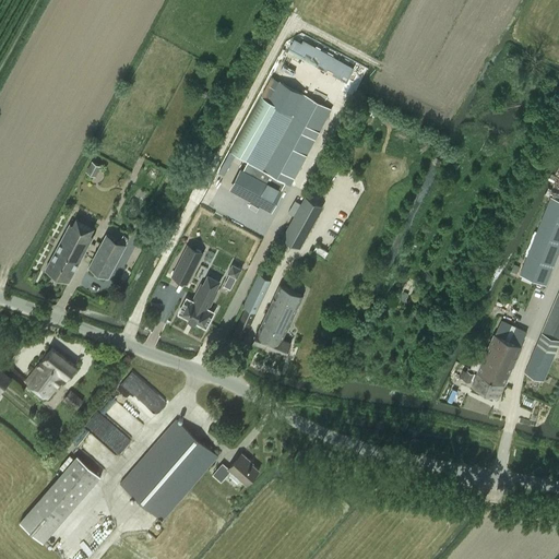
[(349,80),(357,64),(305,38),(297,54),(349,80)]
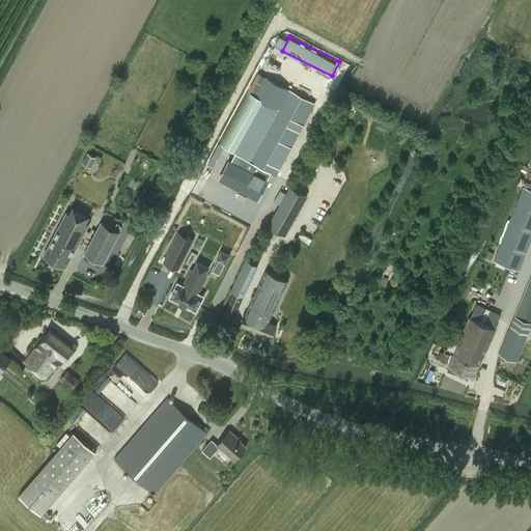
[(260,101),(217,184),(262,207),(316,105),(289,89),(278,111),(260,101)]
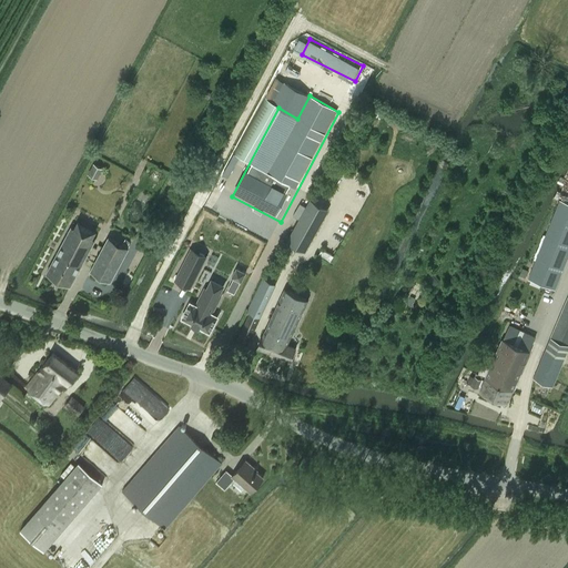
[(92,164),(88,174),(97,179),(101,169),(92,164)]
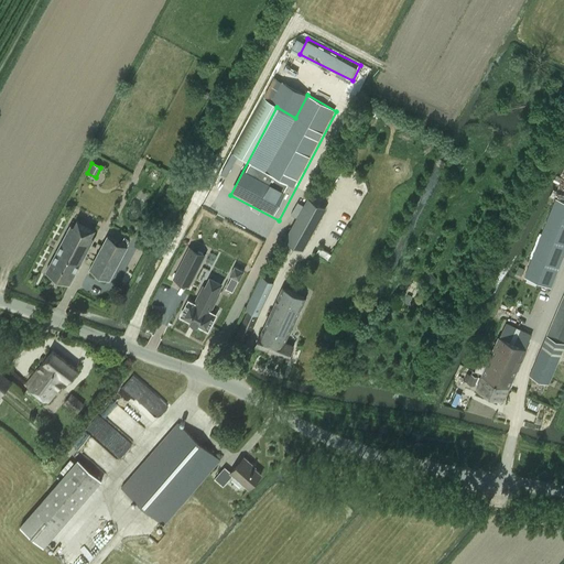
[(563,253),(563,202),(556,198),(524,277),(551,288),(563,253)]
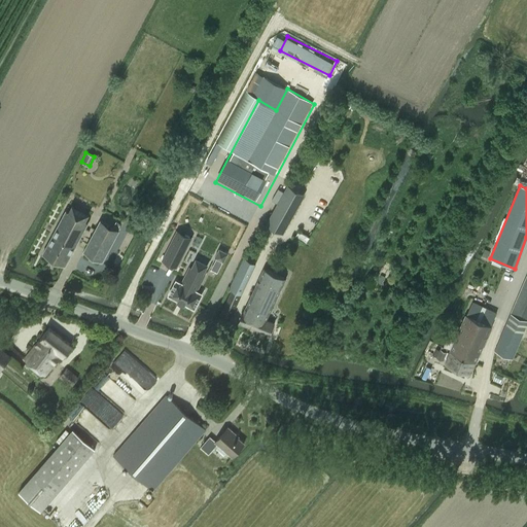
[(283,234),(302,199),(285,189),(266,224),(283,234)]
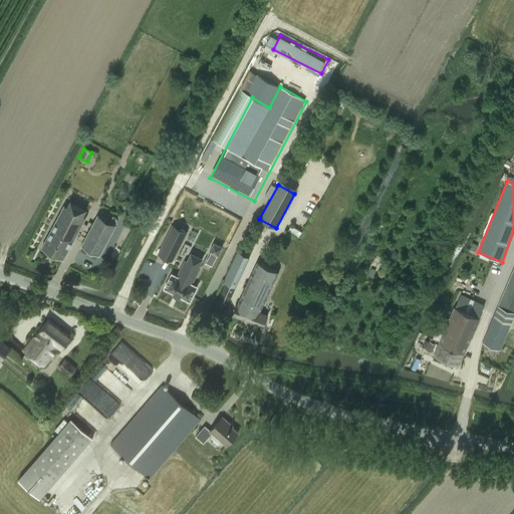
[(63,259),(86,216),(65,205),(42,247),(63,259)]
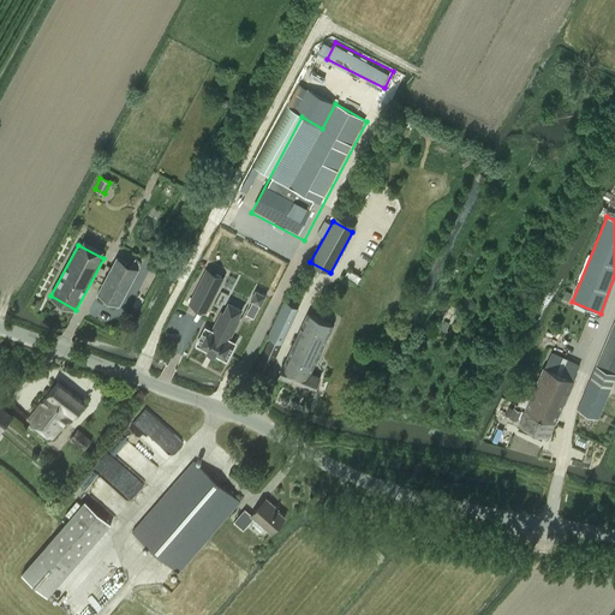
[(216,245),(208,258),(222,267),(230,254),(216,245)]
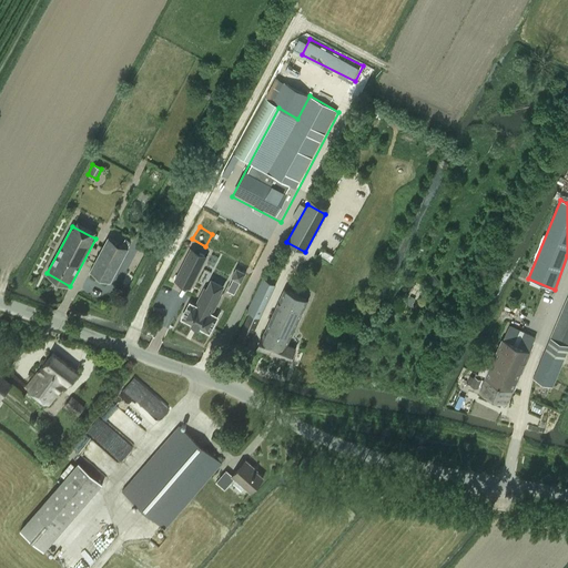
[(110,281),(128,247),(109,237),(91,271),(110,281)]
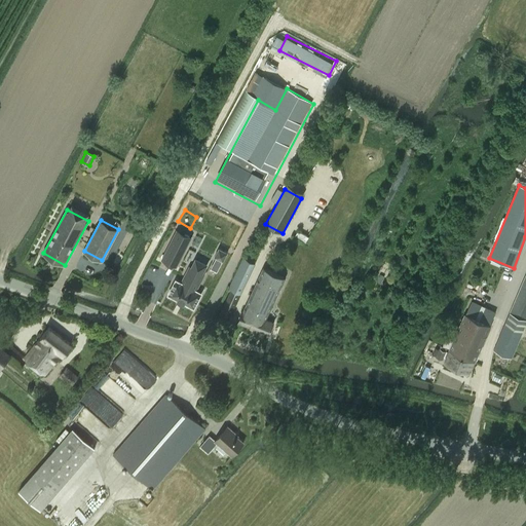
[(176,230),(161,259),(177,266),(191,237),(176,230)]
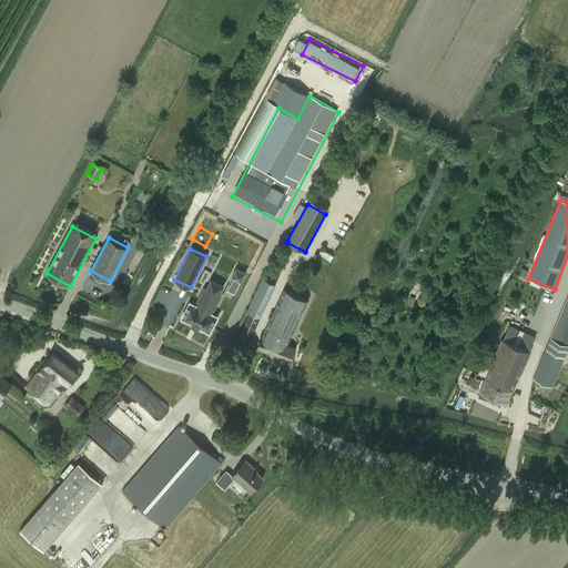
[(322,250),(318,255),(331,262),(334,256),(322,250)]
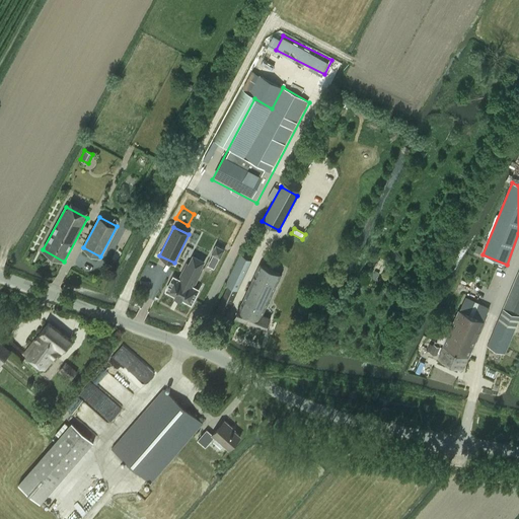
[(214,254),(208,265),(214,268),(220,257),(224,249),(216,245),(212,253),(214,254)]
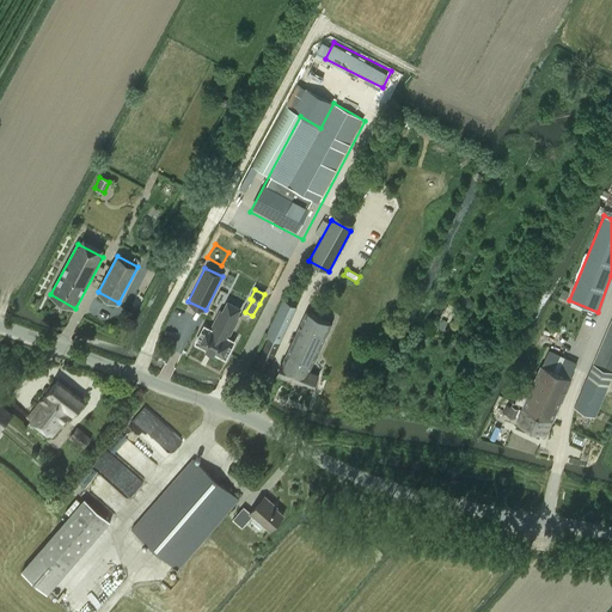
[(466,295),(461,299),(469,307),(473,304),(466,295)]
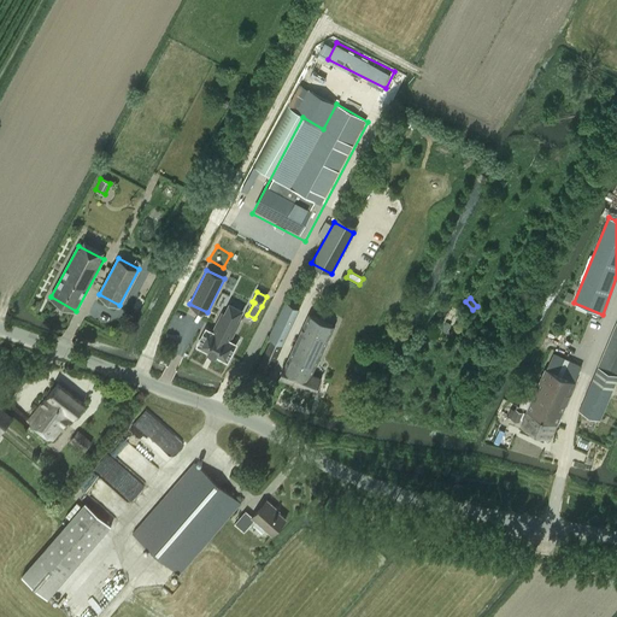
[(269,374),(300,309),(286,303),(269,338),(272,339),(258,369),(269,374)]
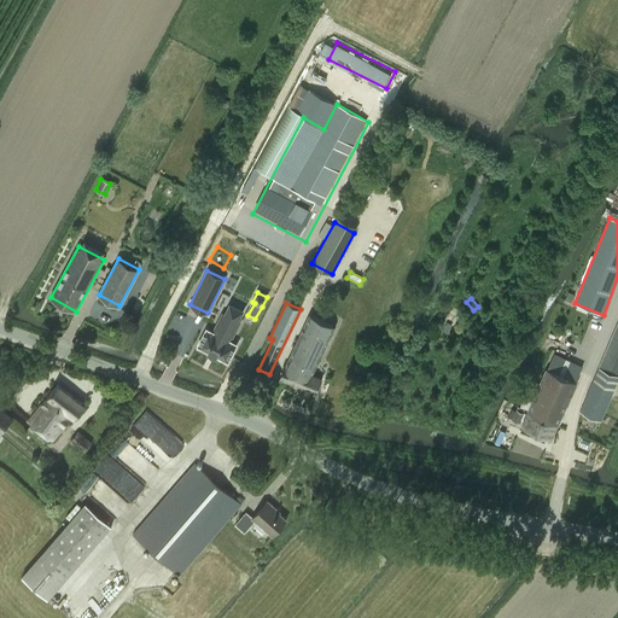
[(207,328),(198,345),(210,351),(209,353),(216,356),(216,355),(228,361),(237,344),(231,342),(240,321),(222,313),(213,332),(207,328)]
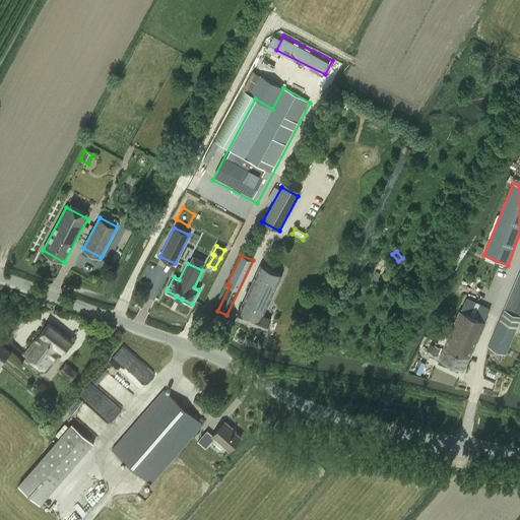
[(240,309),(236,317),(237,317),(266,329),(268,323),(271,317),(263,314),(266,308),(281,274),(260,264),(240,309)]
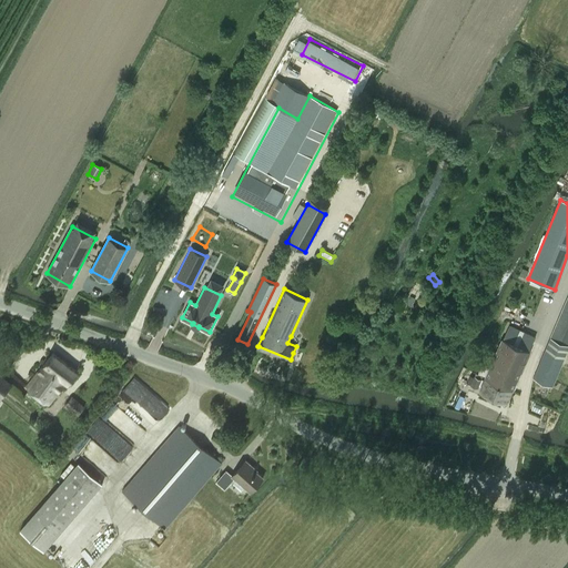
[(567,296),(550,337),(567,344),(567,296)]
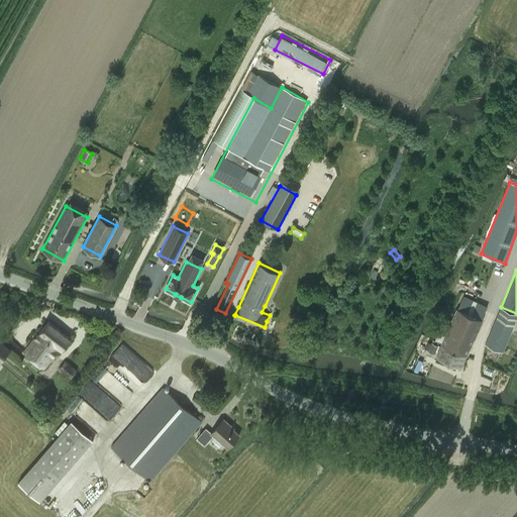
[(386,279),(373,272),(363,292),(377,299),(386,279)]
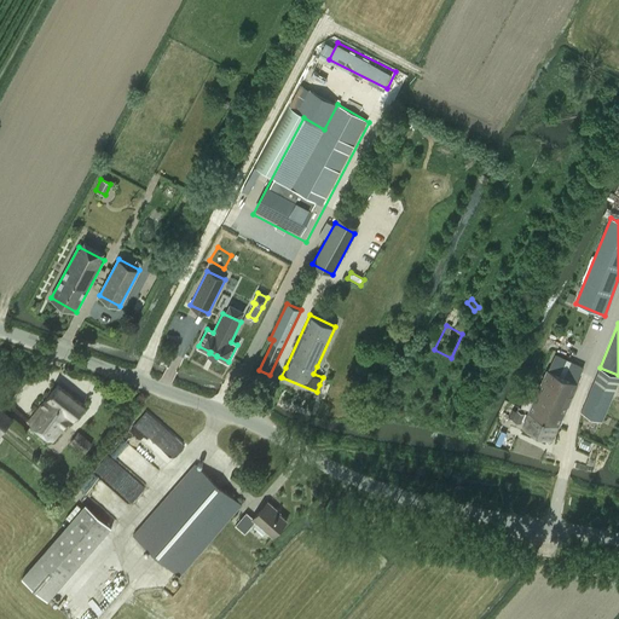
[(185,328),(183,336),(192,339),(195,330),(185,328)]
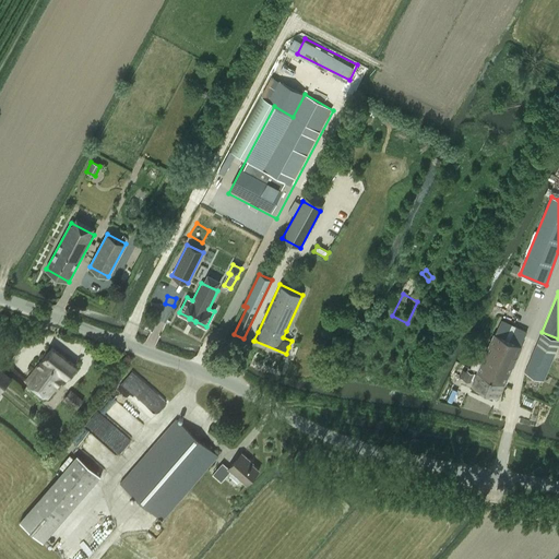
[(495,336),(478,372),(473,385),(498,396),(522,345),(521,345),(526,331),(501,320),(495,336)]
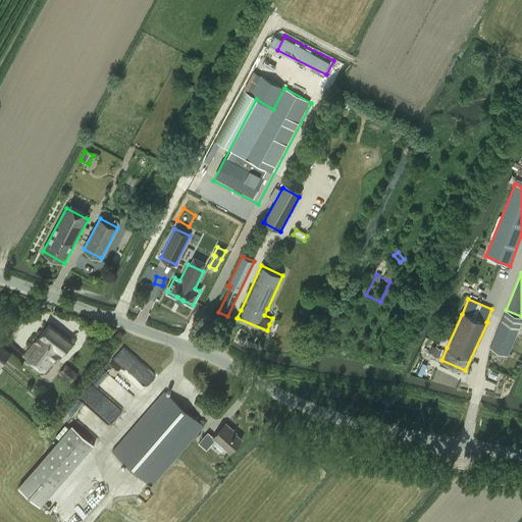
[(493,340),(490,347),(496,350),(508,355),(521,320),(521,316),(506,310),(493,340)]
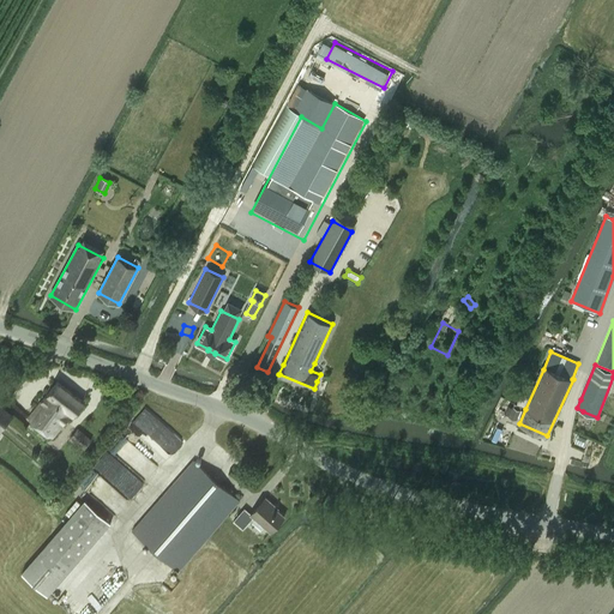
[(74,415),(84,403),(58,381),(29,417),(53,437),(72,413),(74,415)]
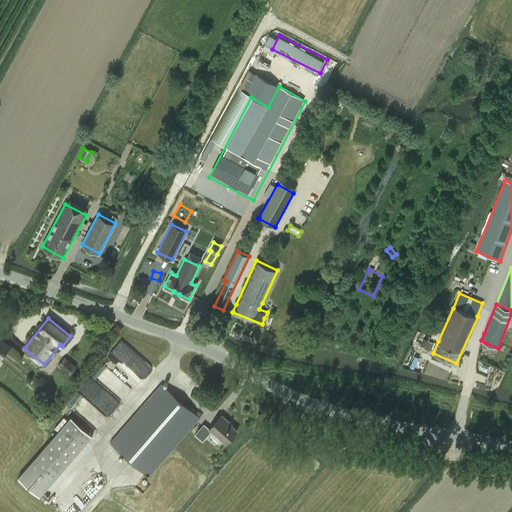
[(428,339),(413,332),(410,341),(424,347),(428,339)]
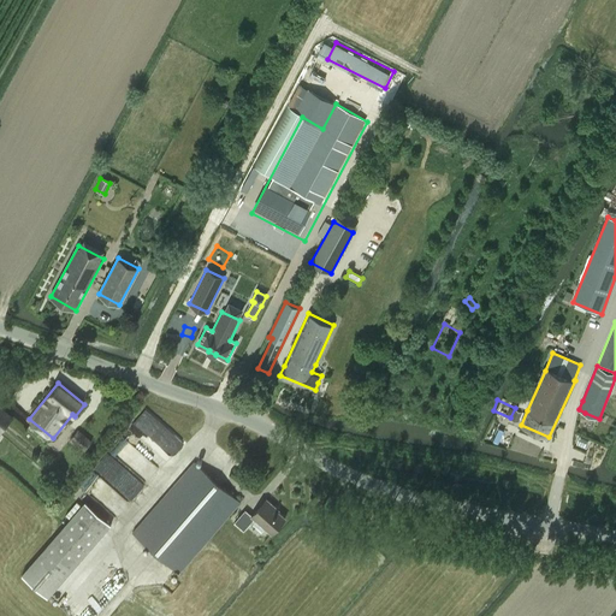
[(0,430),(13,415),(0,404),(0,430)]
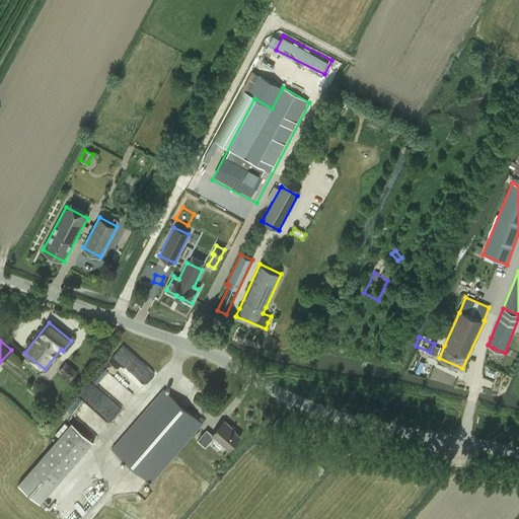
[(425,359),(420,371),(428,374),(433,362),(425,359)]
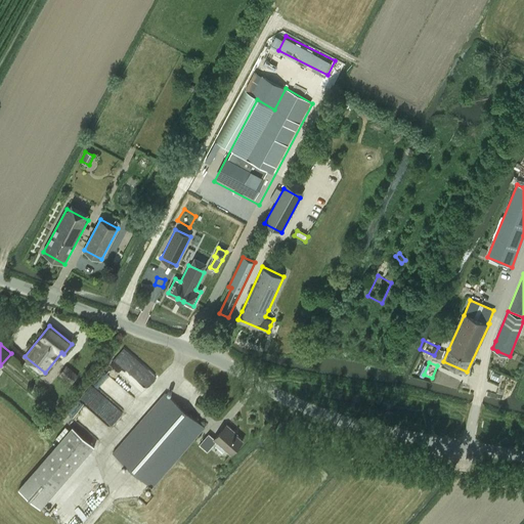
[(72,382),(78,376),(67,365),(60,373),(72,382)]
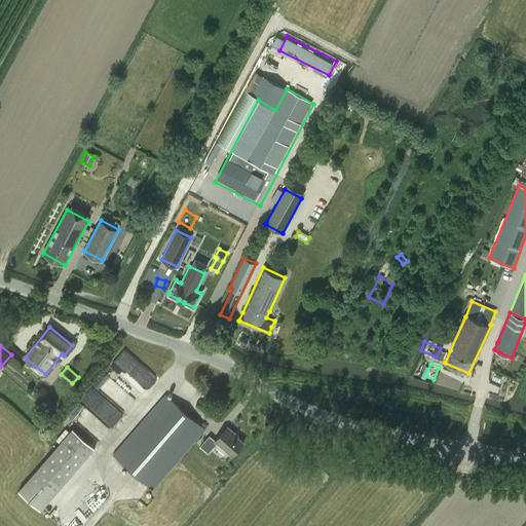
[(92,387),(127,412),(138,398),(103,373),(92,387)]
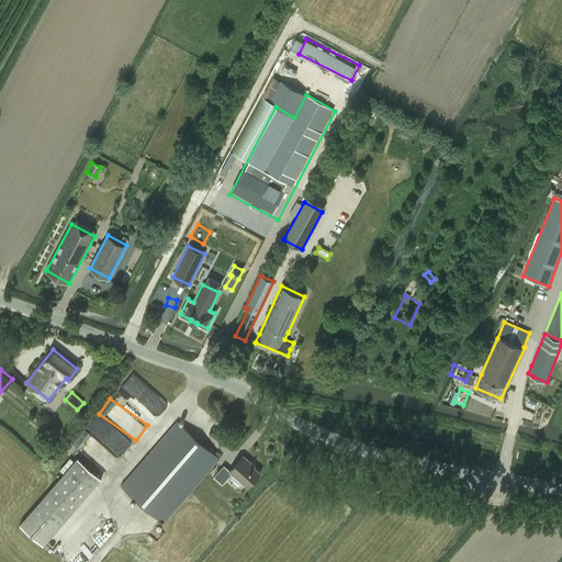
[(529,398),(526,405),(535,408),(538,402),(529,398)]
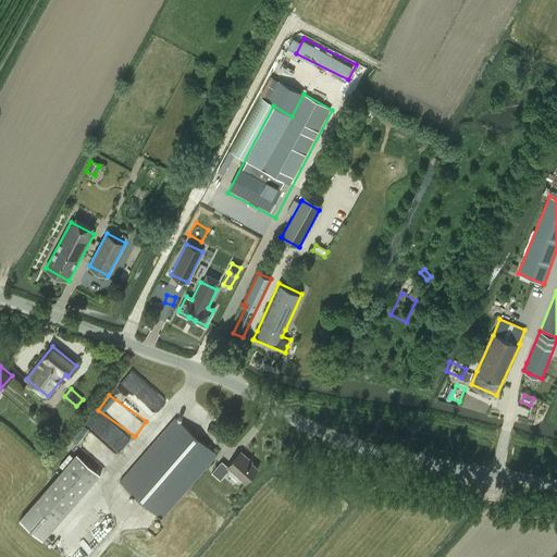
[(176,418),(120,481),(162,518),(218,454),(176,418)]
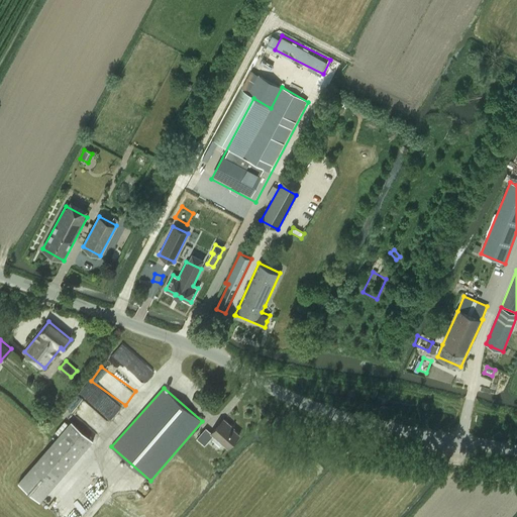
[(212,432),(206,427),(197,438),(205,445),(213,435),(228,447),(239,434),(229,425),(230,424),(223,419),(212,432)]
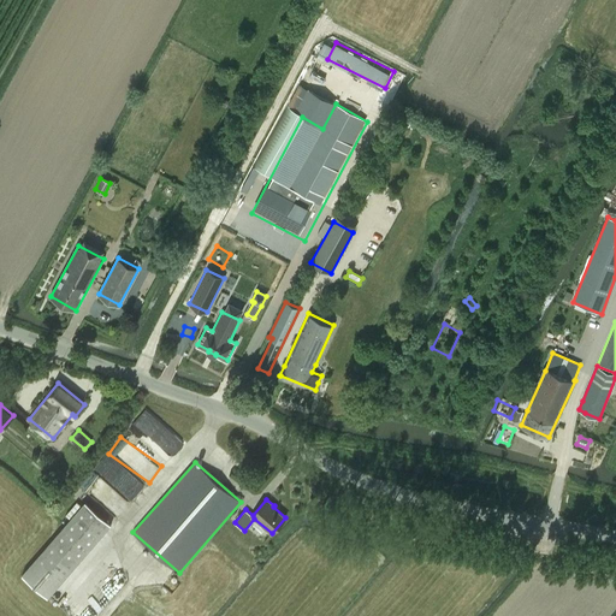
[(65,525),(22,574),(48,597),(112,525),(86,502),(82,505),(78,501),(67,514),(72,517),(65,525)]
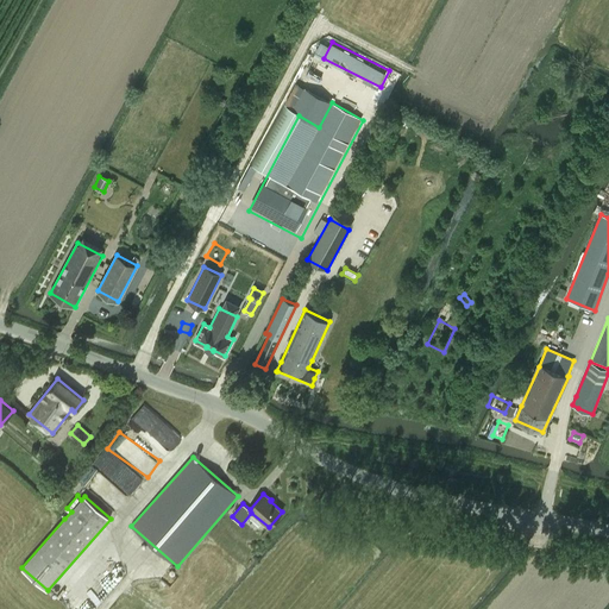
[(98,584),(75,608),(74,608),(95,608),(110,595),(98,584)]
